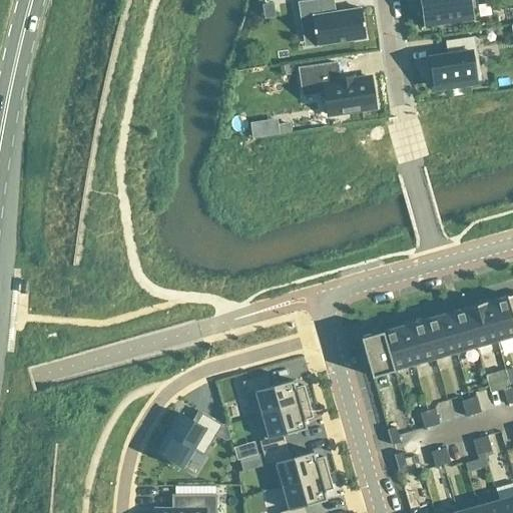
[(312,17),(316,45),(365,38),(361,8),(335,12),(333,0),(308,0),(297,2),(300,19),(312,17)]
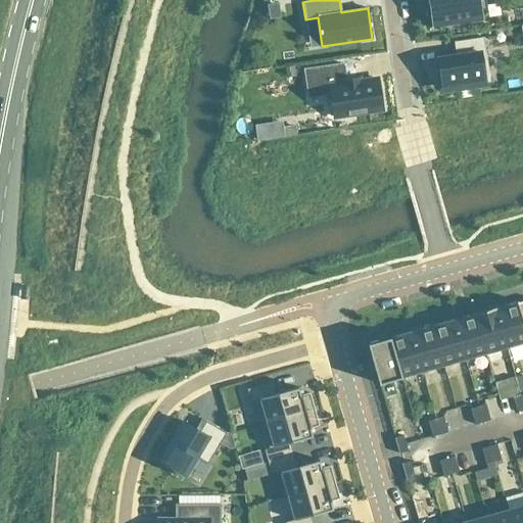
[(428,0),(432,27),(481,19),(480,11),(486,10),(485,0),(428,0)]
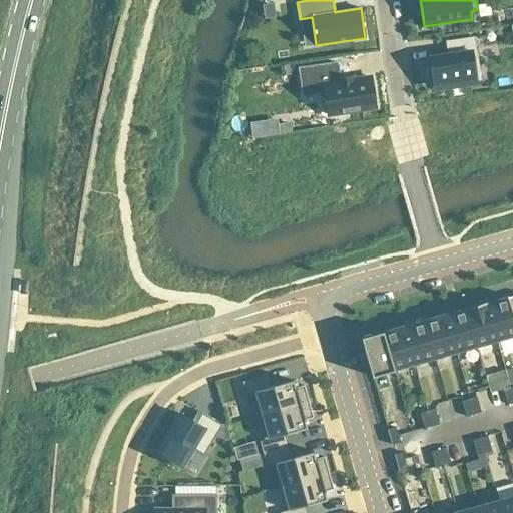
[(447,55),(429,57),(433,87),(481,80),(474,36),(445,41),(447,55)]
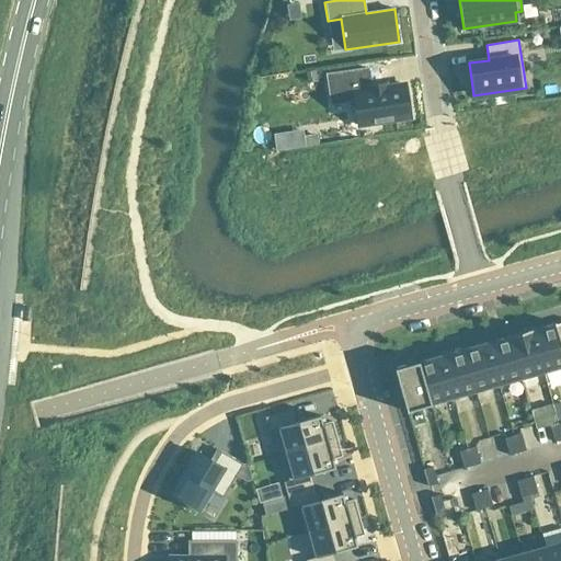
[(368,69),(327,75),(331,104),(354,101),(357,125),(410,117),(409,111),(410,111),(407,92),(405,92),(404,84),(385,88),(385,84),(380,84),(381,87),(373,88),(373,87),(370,87),(368,69)]
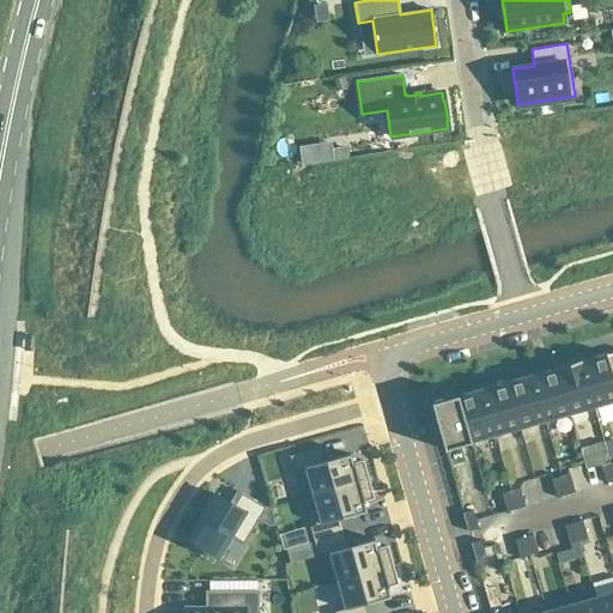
[(346,146),(329,149),(332,159),(347,157),(346,146)]
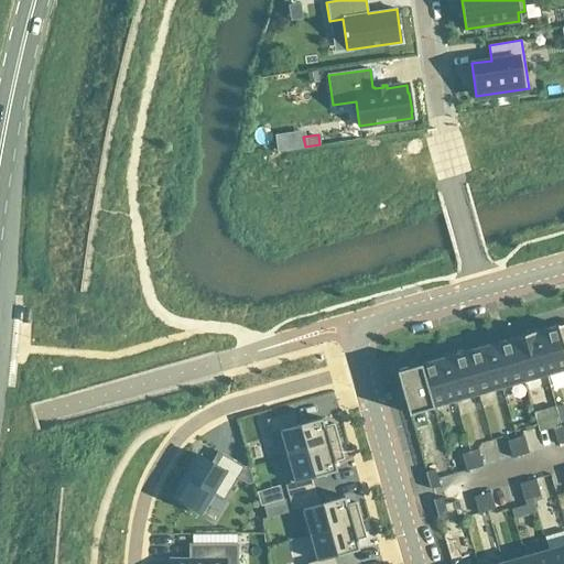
[(563,369),(563,324),(559,326),(559,325),(534,332),(546,375),(563,369)]
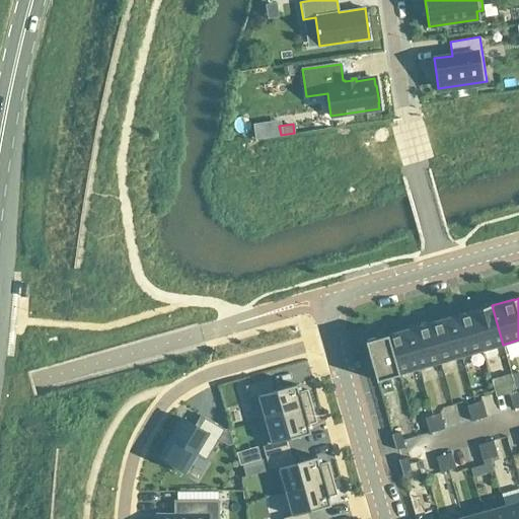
[(503,345),(492,305),(470,311),(482,351),(503,345)]
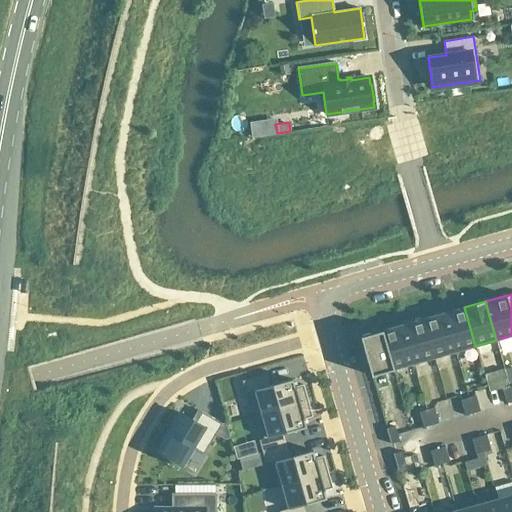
[(475,346),(464,307),(443,313),(454,352),(475,346)]
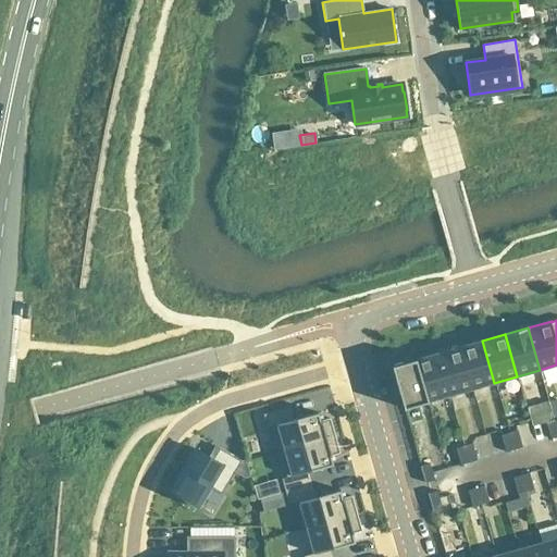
[(494,383),(482,341),(460,347),(472,390),(494,383)]
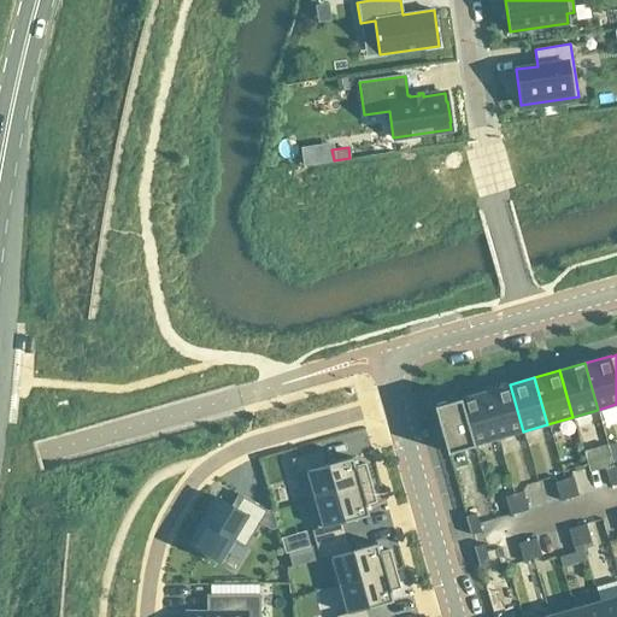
[(523,432),(510,385),(485,392),(498,439),(523,432)]
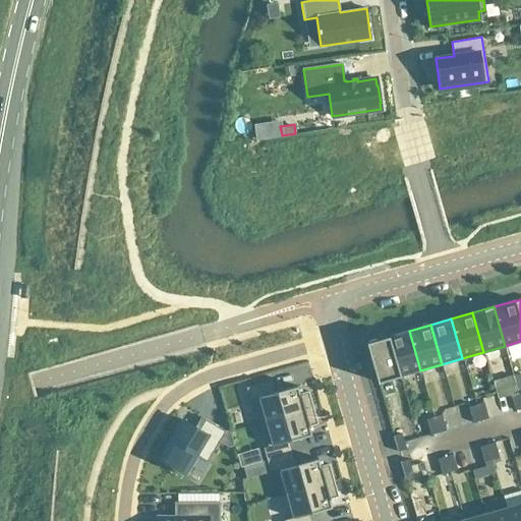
[(420,370),(409,331),(388,336),(399,377),(420,370)]
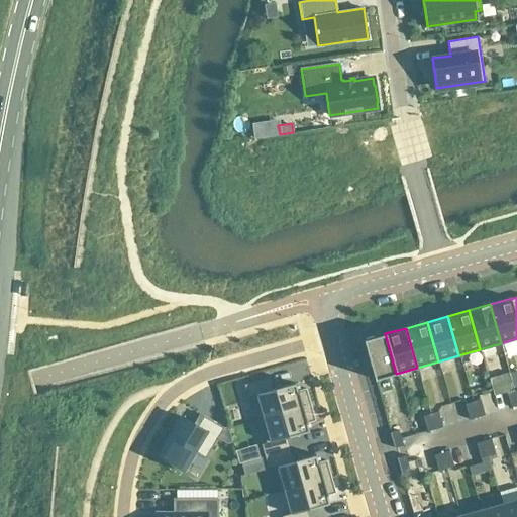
[(396,374),(385,333),(363,339),(375,380),(396,374)]
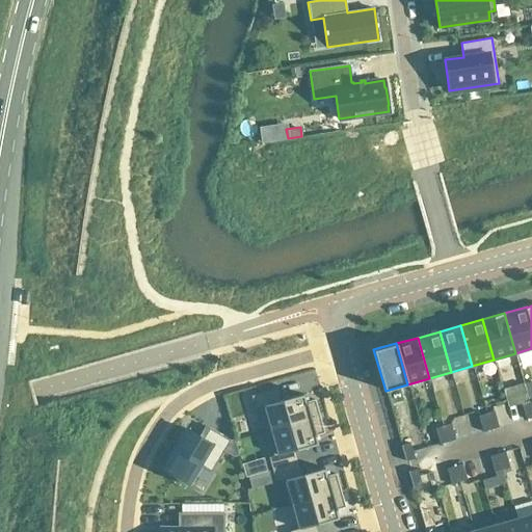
[(259,407),(266,431),(319,417),(314,400),(306,402),(303,394),(282,400),(277,388),(250,396),(255,408),(259,407)]
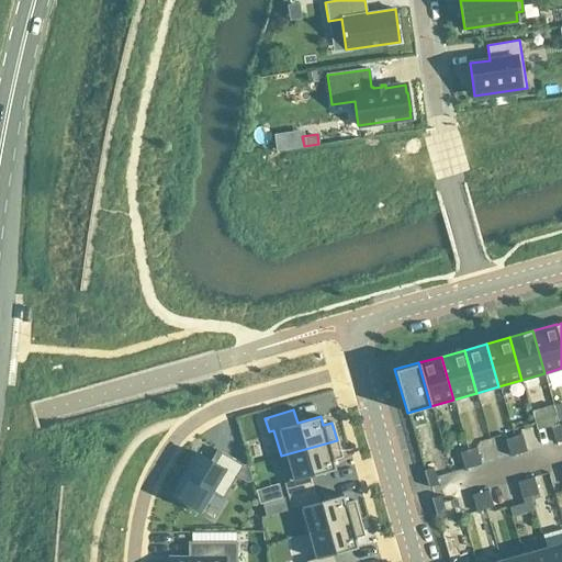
[(561,441),(561,435),(559,424),(550,427),(555,444),(561,441)]
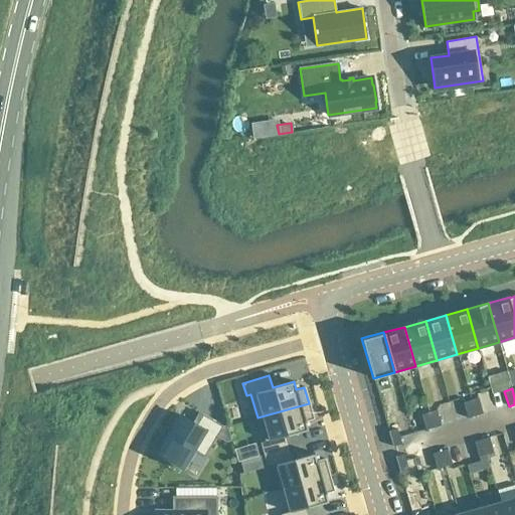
[(478,398),(470,400),(475,416),(483,413),(478,398)]
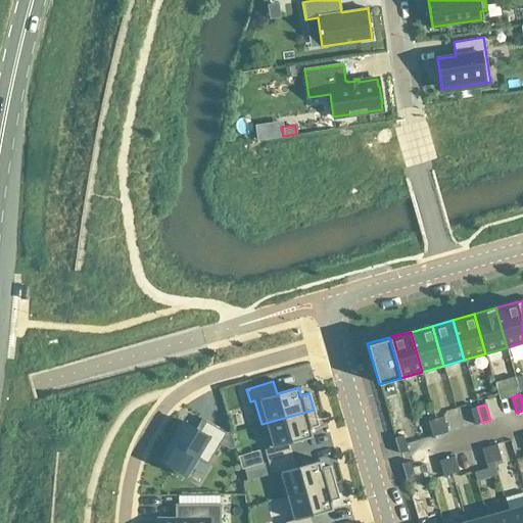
[(482,423),(477,407),(470,409),(474,425),(482,423)]
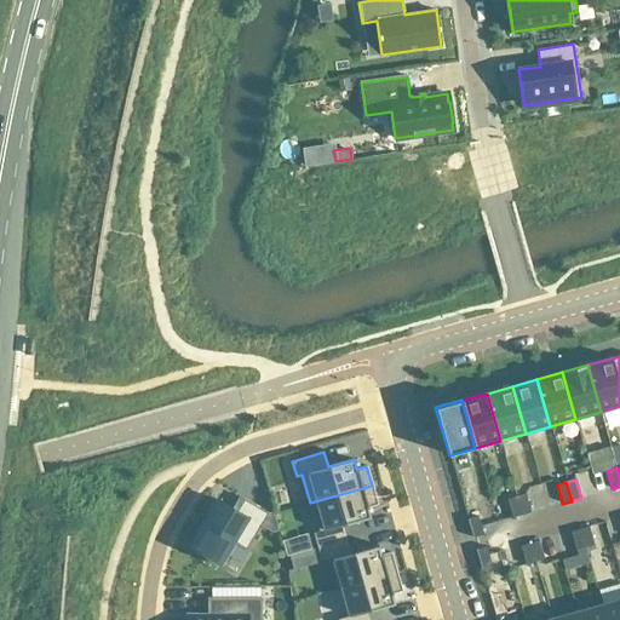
[(377,504),(372,486),(310,503),(319,532),(313,533),(316,547),(346,539),(343,524),(369,517),(367,507),(377,504)]
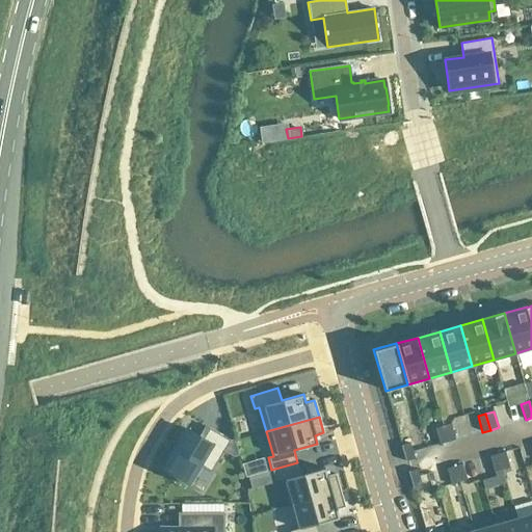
[(455,440),(451,424),(443,426),(447,442),(455,440)]
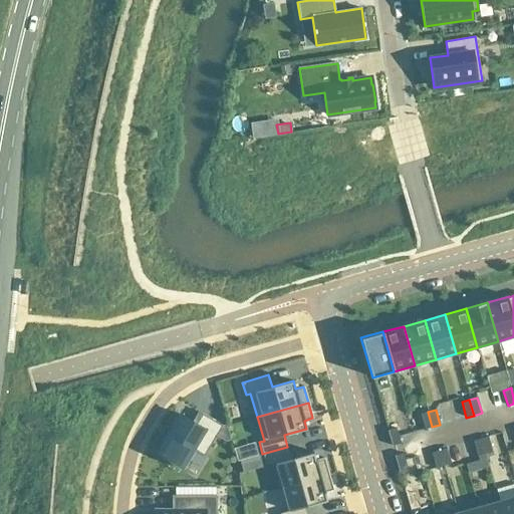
[(432,427),(428,412),(420,414),(425,429),(432,427)]
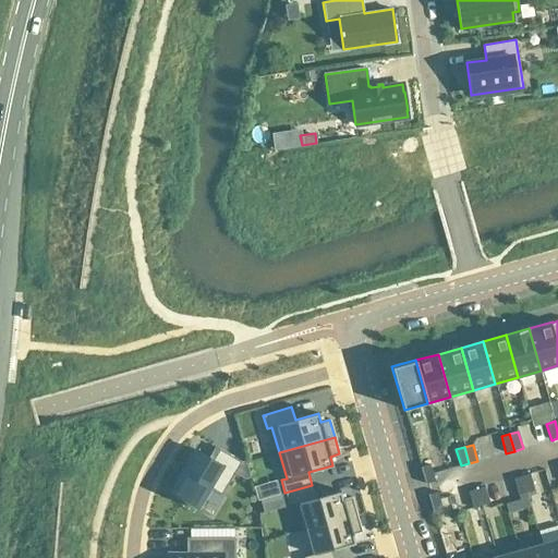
[(241,462),(219,448),(213,460),(195,449),(170,492),(198,509),(209,488),(221,496),(241,462)]
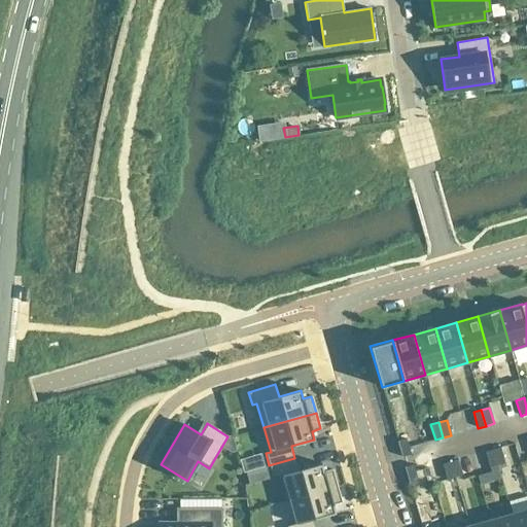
[(410,455),(408,448),(406,438),(397,441),(402,457),(410,455)]
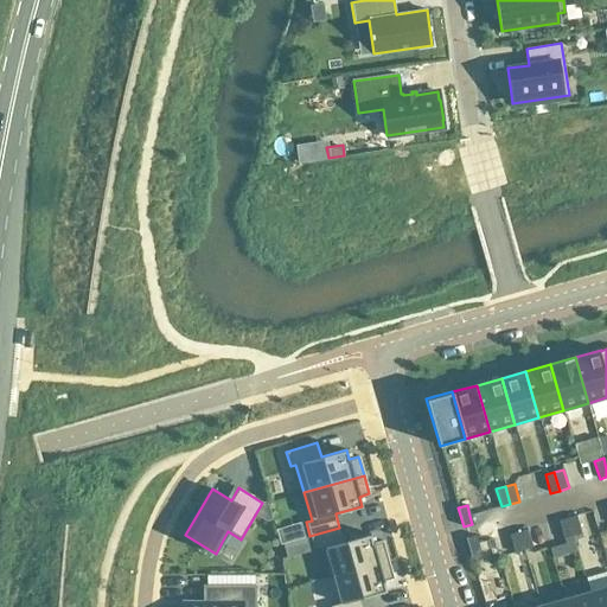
[(581,534),(576,515),(567,518),(573,536),(581,534)]
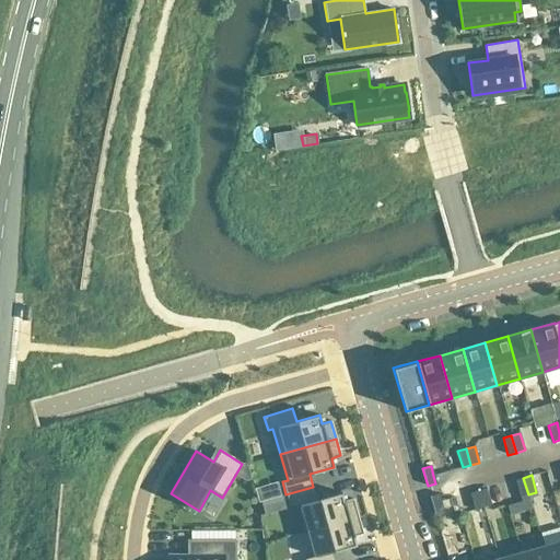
[(528,494),(523,478),(515,480),(520,497),(528,494)]
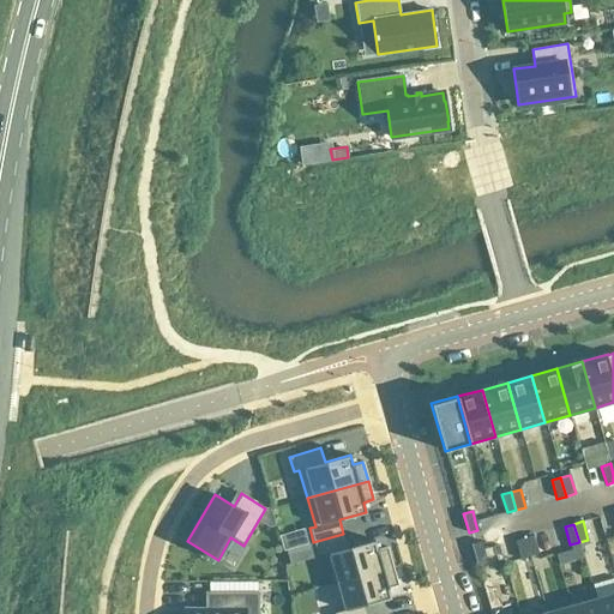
[(374,540),(348,547),(343,534),(313,542),(318,557),(323,555),(331,584),(337,583),(337,582),(392,566),(386,547),(377,551),(374,540)]
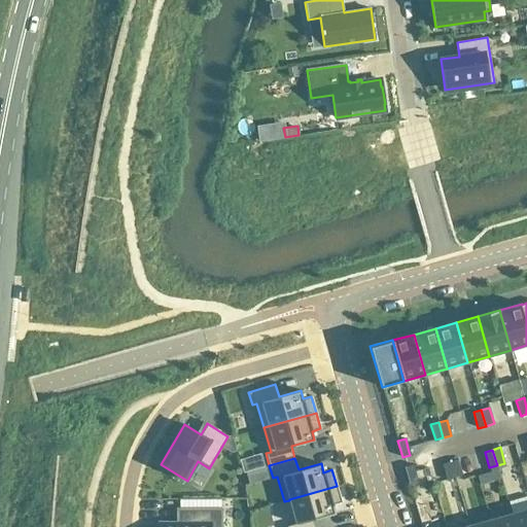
[(462,476),(458,459),(450,461),(454,478),(462,476)]
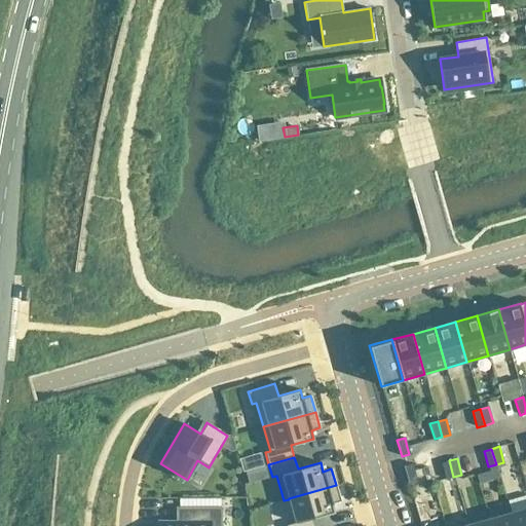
[(453,477),(449,460),(441,462),(446,479),(453,477)]
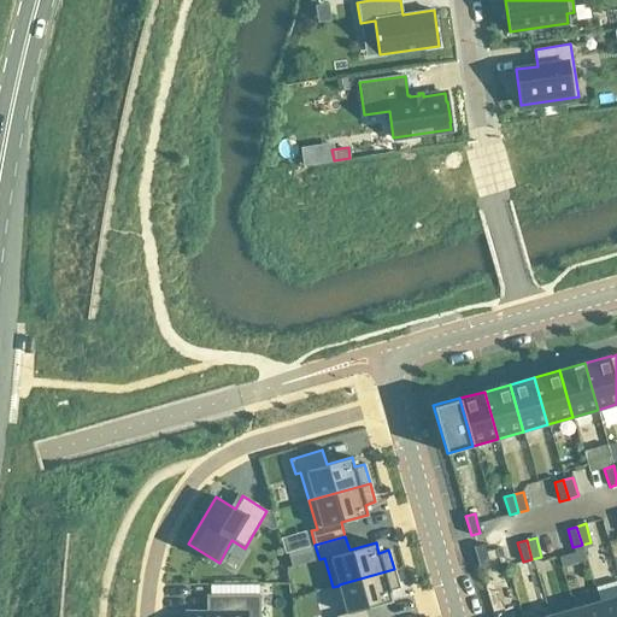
[(480,565),(489,563),(483,544),(474,546),(480,565)]
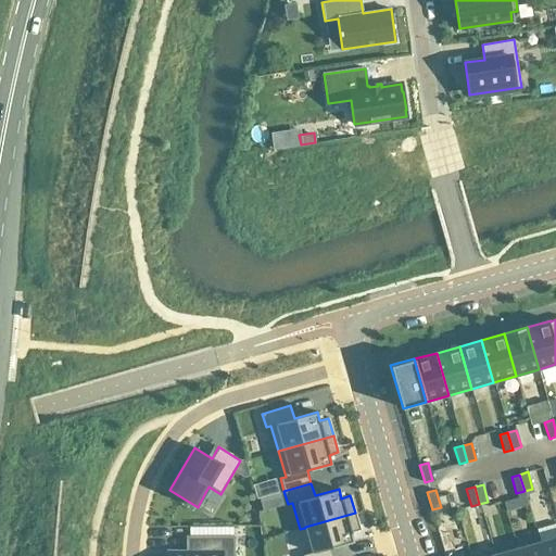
[(359,530),(355,513),(305,527),(305,528),(313,553),(302,555),(331,555),(329,547),(353,541),(351,532),(359,530)]
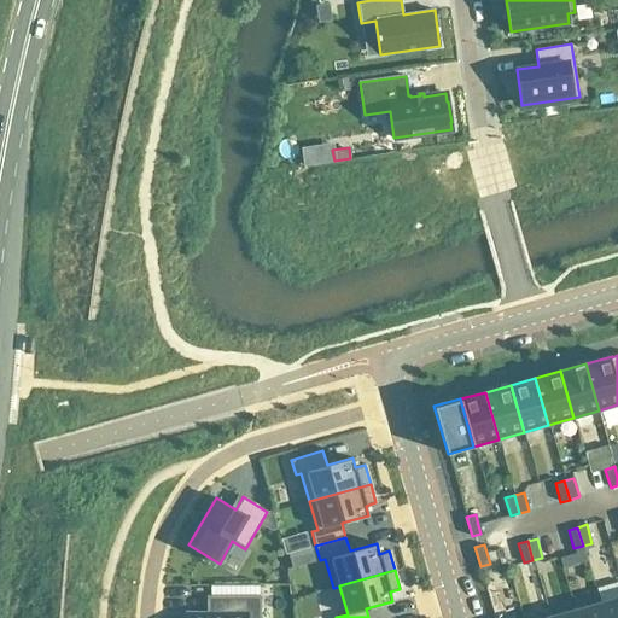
[(258,617),(260,596),(208,596),(208,613),(186,613),(186,617),(258,617)]
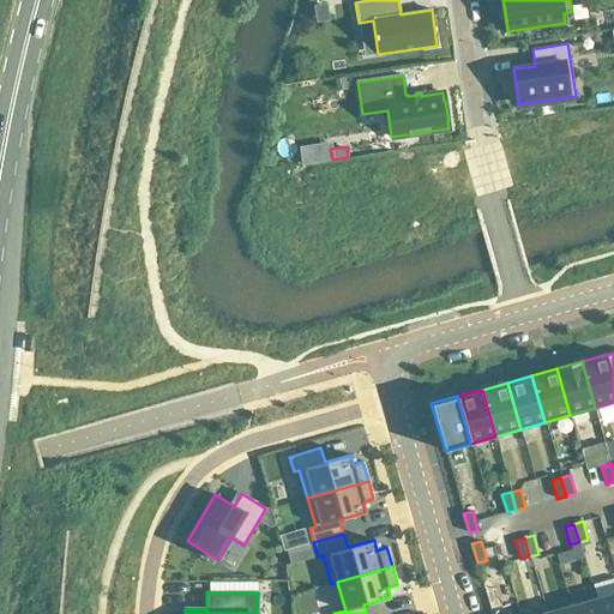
[(613,613),(613,593),(595,599),(599,613),(613,613)]
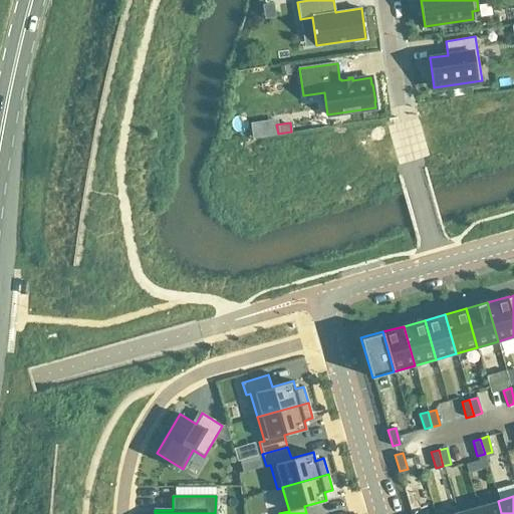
[(501,513),(498,501),(477,507),(479,513),(501,513)]
